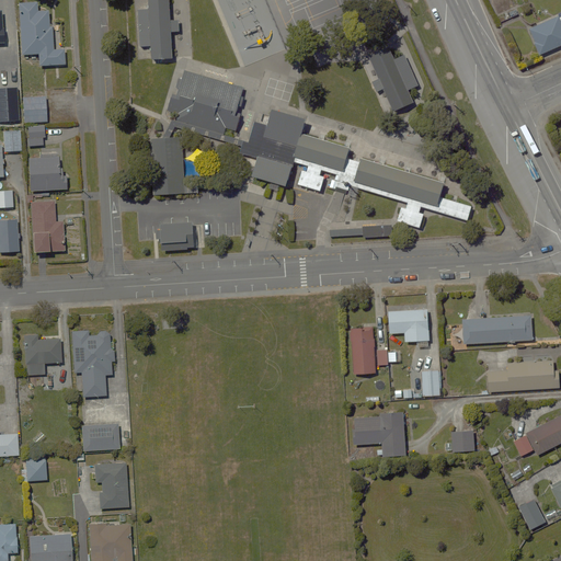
[(160,0),(137,0),(144,59),(167,57),(160,0)]
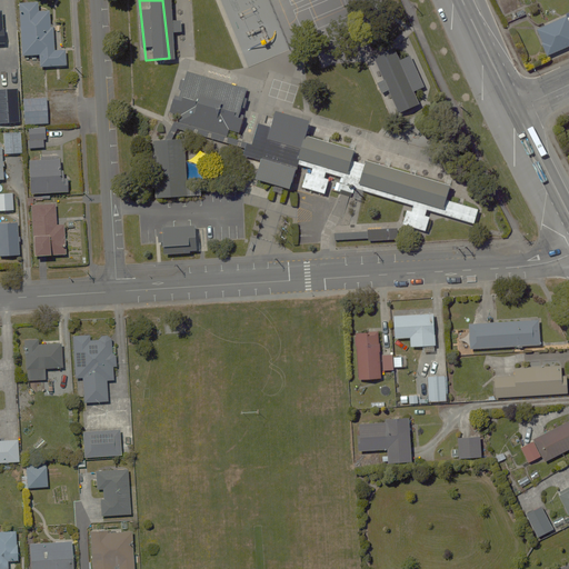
[(568,1),(530,19),(541,46),(568,32),(568,1)]
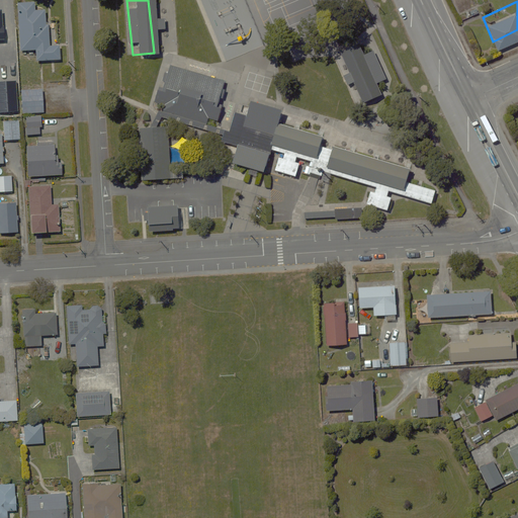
[(34,10),(34,2),(16,2),(17,51),(35,51),(35,61),(61,61),(61,46),(51,46),(51,24),(47,24),(47,9),(34,10)]
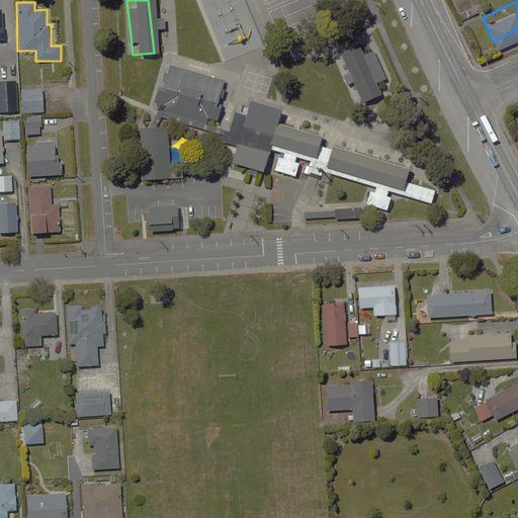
[(221,82),(165,64),(150,110),(205,128),(221,82)]
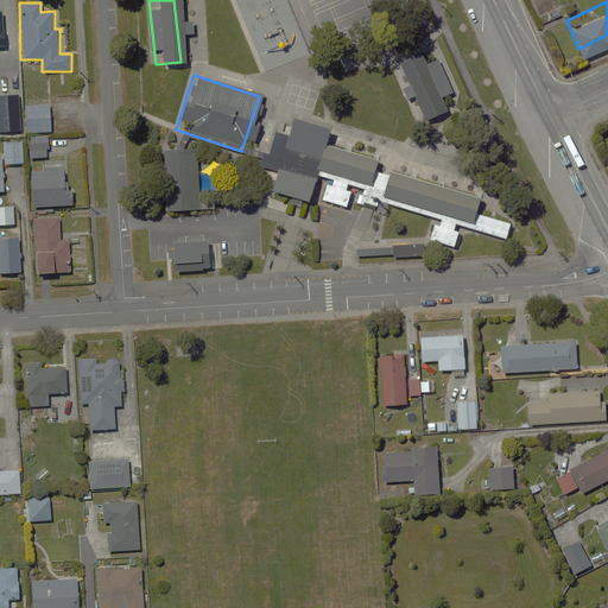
[(49,106),(24,106),(25,134),(49,134),(49,106)]
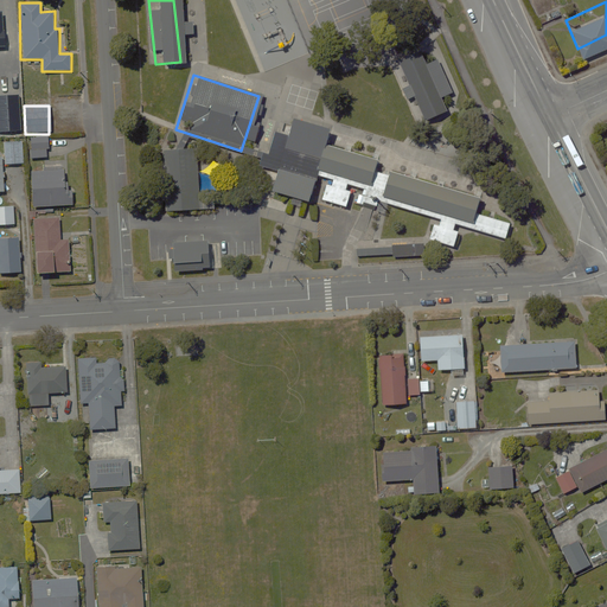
[(263,177),(301,189),(306,168),(320,173),(314,193),(336,199),(342,179),(356,183),(353,192),(427,213),(422,231),(442,236),(448,217),(496,231),(500,213),(468,204),(472,191),(365,160),(368,154),(315,139),(320,121),(286,112),(281,127),(270,123),(263,146),(255,144),(250,161),(267,166),(263,177)]
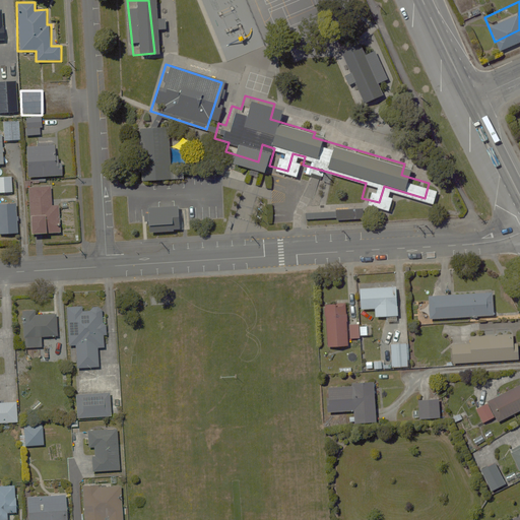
[(42,116),(25,117),(26,136),(42,136),(42,116)]
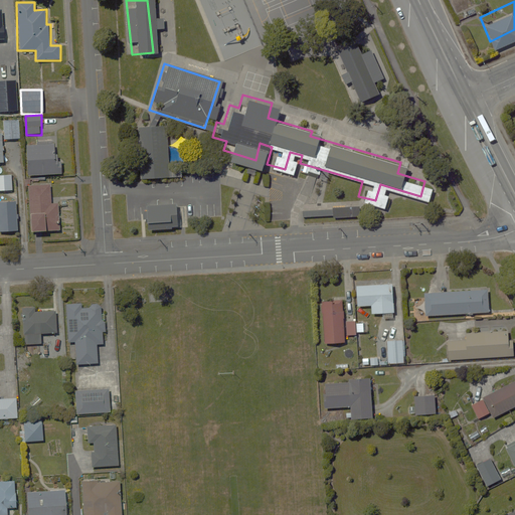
[(18,120),(3,120),(3,140),(19,140),(18,120)]
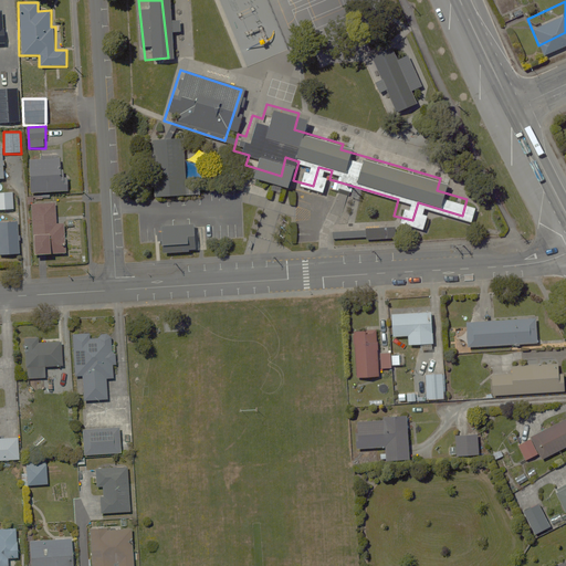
[(176,133),(145,136),(150,198),(181,195),(176,133)]
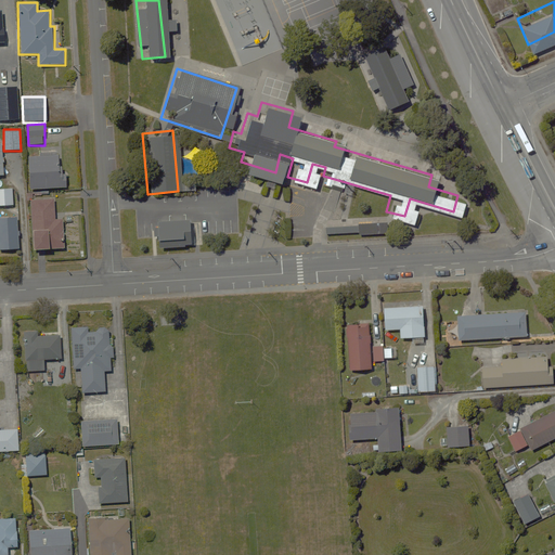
[(62,155),(29,156),(30,190),(64,188),(62,155)]
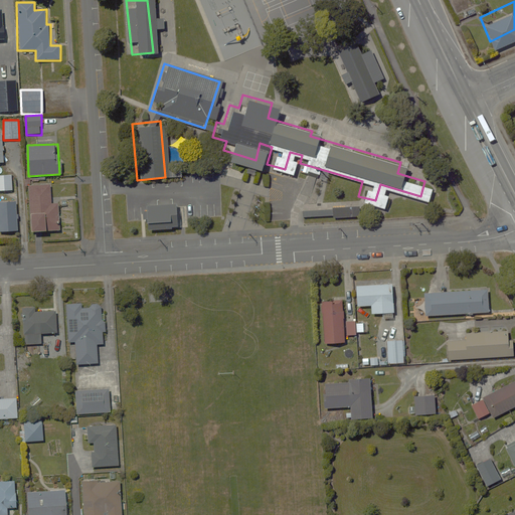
[(12,174),(0,174),(0,191),(12,191),(12,174)]
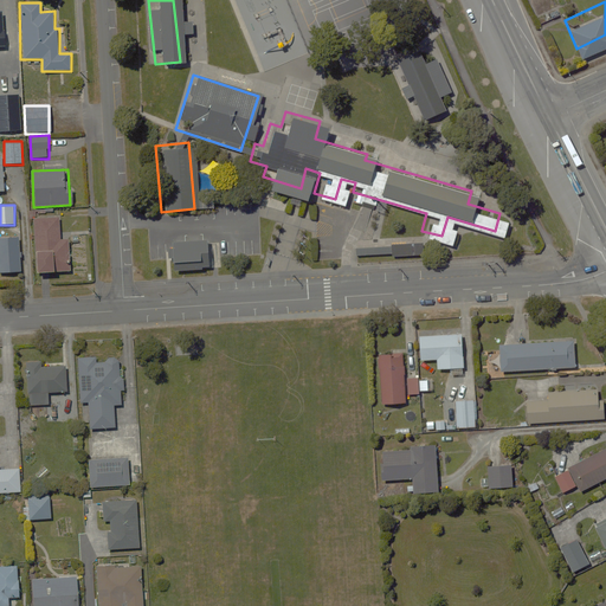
[(36,272),(62,272),(66,272),(66,258),(69,258),(69,239),(60,239),(60,217),(34,218),(36,272)]
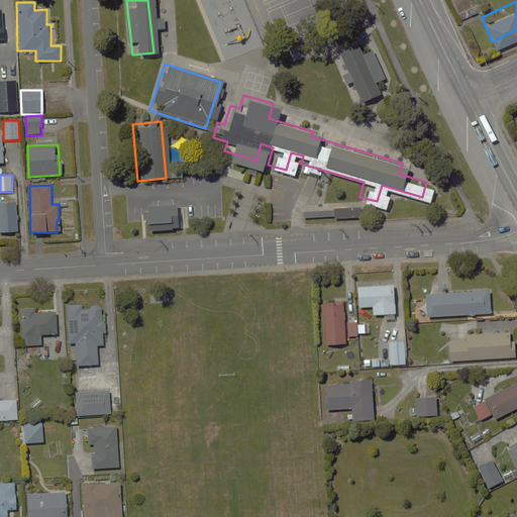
[(170,200),(139,203),(141,231),(173,228),(170,200)]
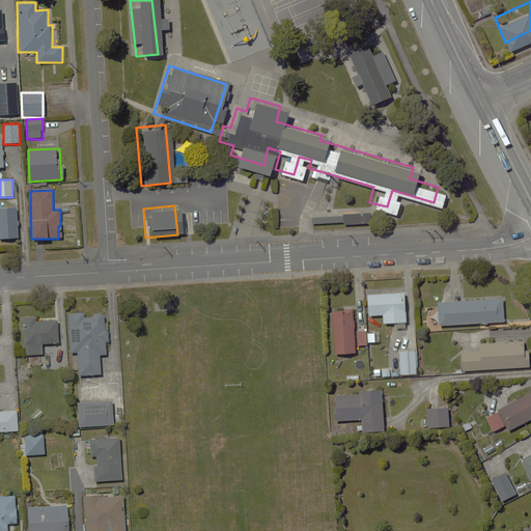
[(363,205),(334,208),(336,225),(364,222),(363,205)]
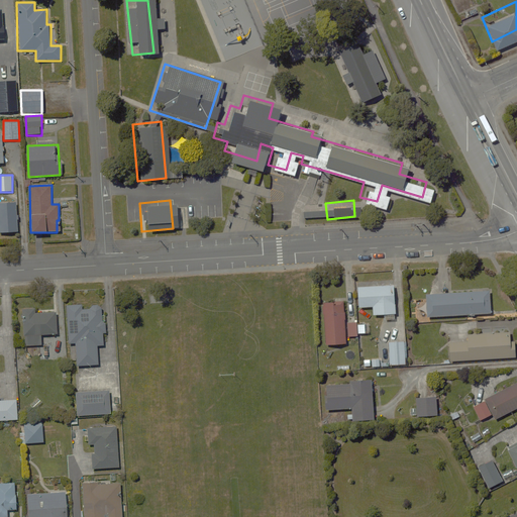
[(15,202),(0,202),(0,232),(17,232),(15,202)]
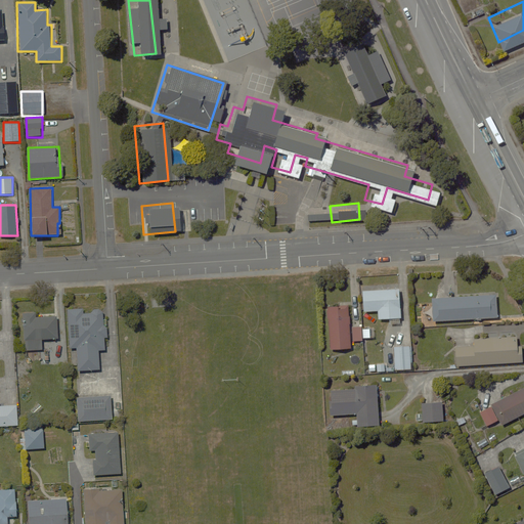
[(363,290),(364,311),(379,311),(380,320),(400,319),(399,289),(363,290)]
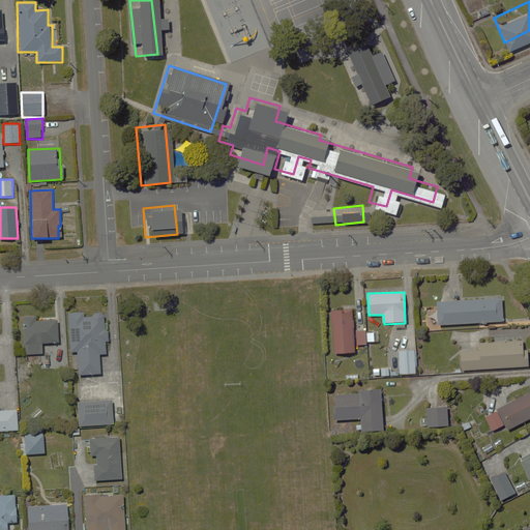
[(437,300),(438,324),(505,321),(504,298),(437,300)]
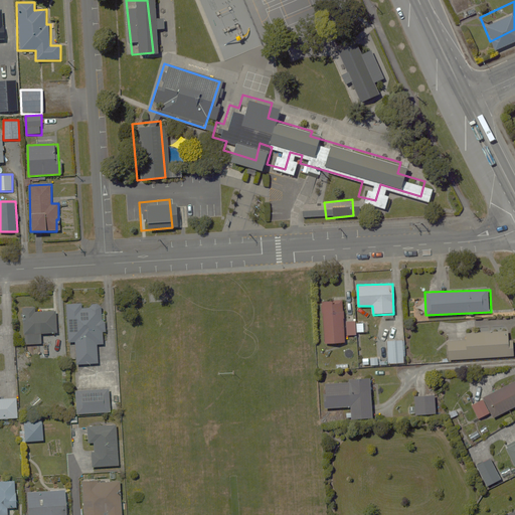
[(82,308),(82,303),(65,303),(66,343),(74,343),(74,364),(98,363),(97,342),(103,342),(103,331),(105,331),(104,302),(88,303),(88,308),(82,308)]
